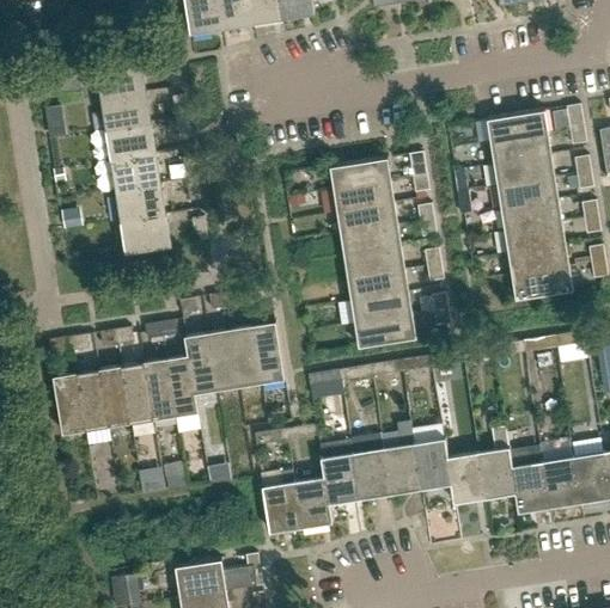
[(183,0),(189,35),(221,30),(215,0),(183,0)]
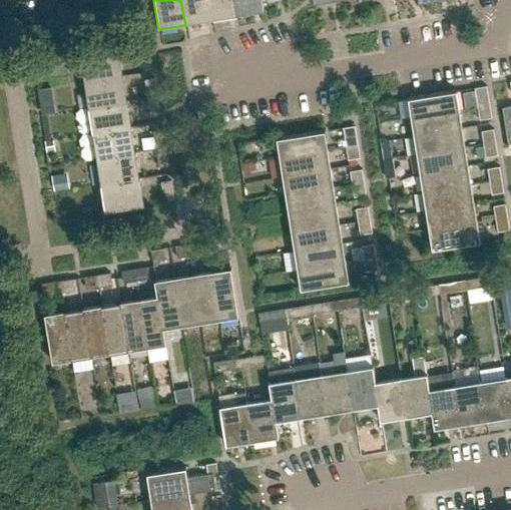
[(180,0),(185,25),(210,21),(206,0),(180,0)]
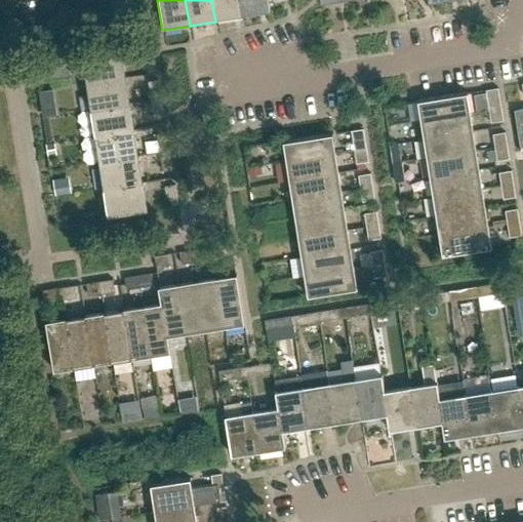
[(211,0),(215,22),(241,17),(238,0),(211,0)]
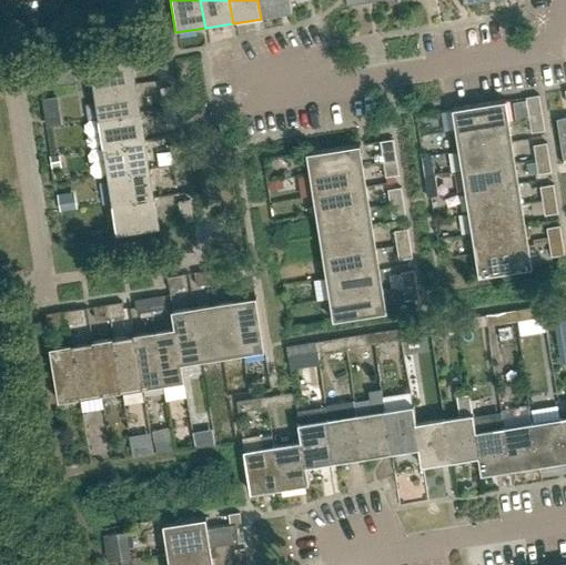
[(291,14),(287,0),(258,0),(261,19),(291,14)]
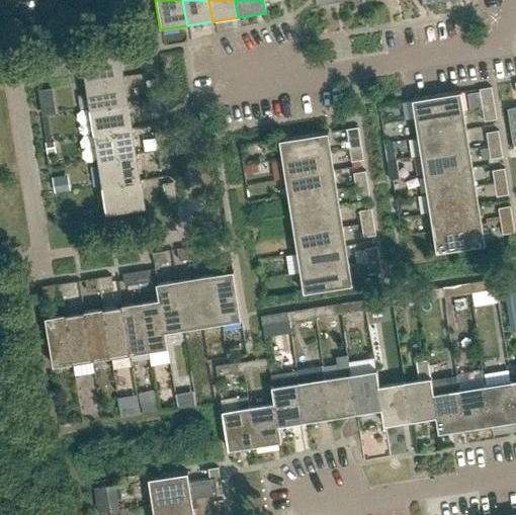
[(144,76),(153,74),(154,74),(150,48),(140,49),(144,76)]
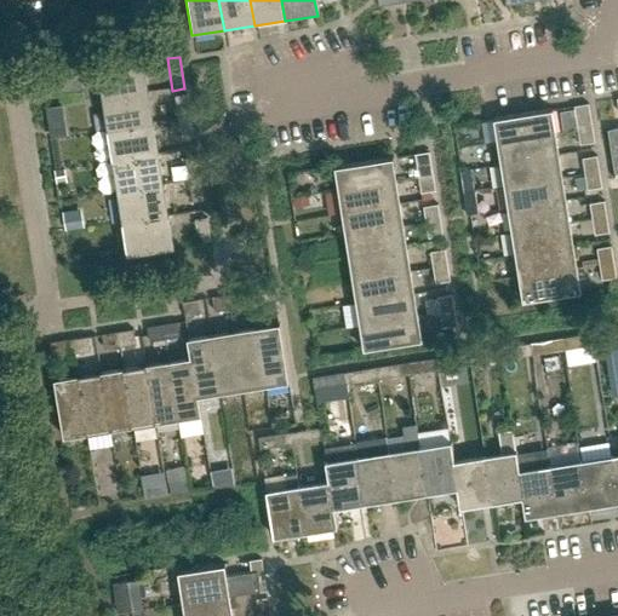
[(102,102),(148,95),(143,62),(96,69),(102,102)]
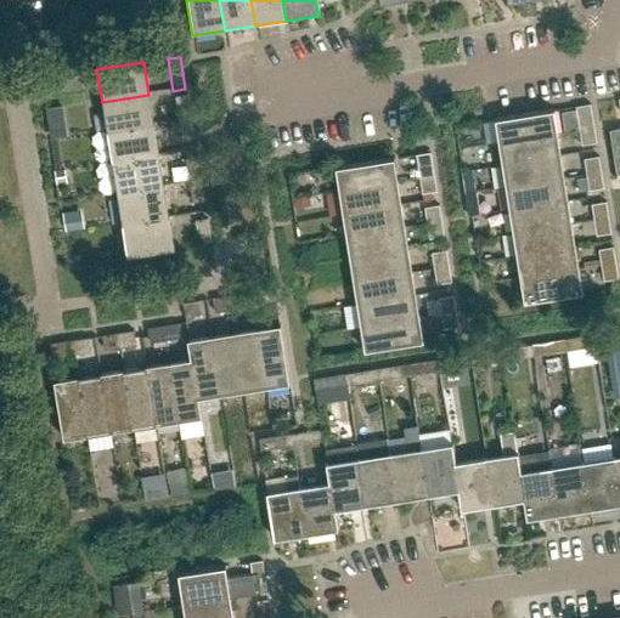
[(107,132),(153,125),(148,95),(102,102),(107,132)]
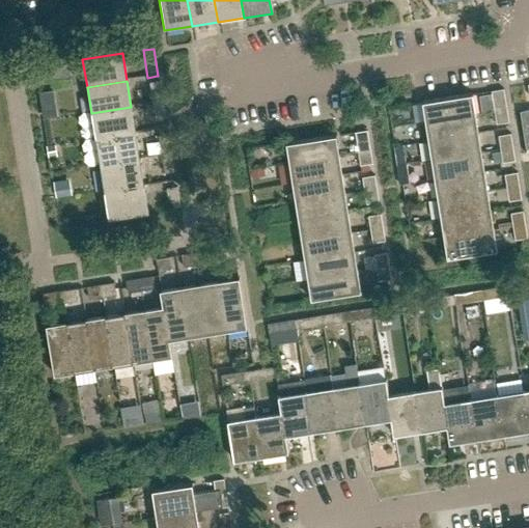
[(151,104),(162,103),(159,83),(148,85),(151,104)]
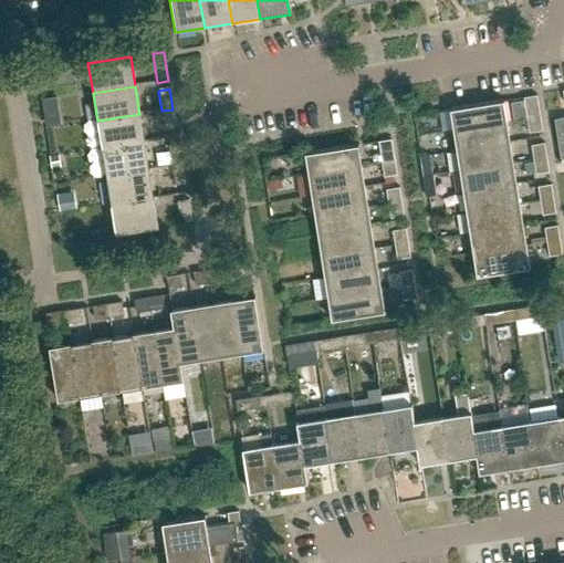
[(525,121),(538,118),(534,97),(522,100),(525,121)]
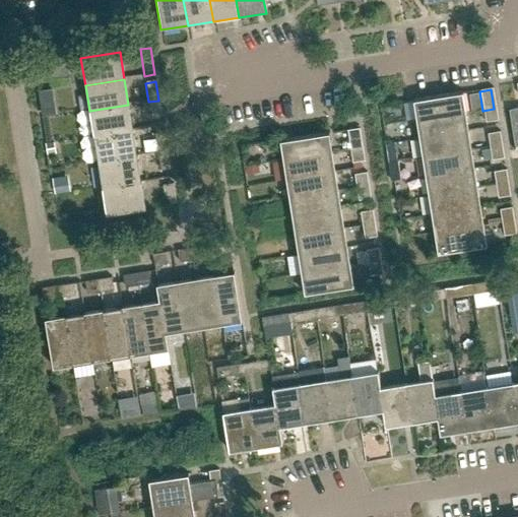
[(415,122),(464,114),(461,94),(412,102),(415,122)]
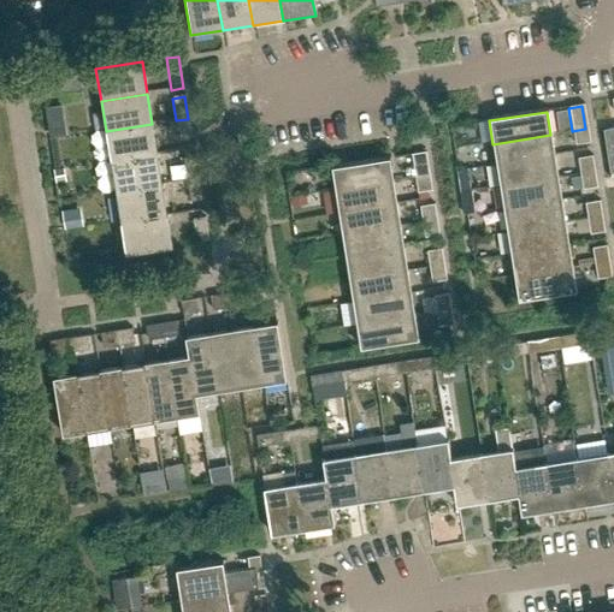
[(188,119),(176,120),(179,142),(192,141),(188,119)]
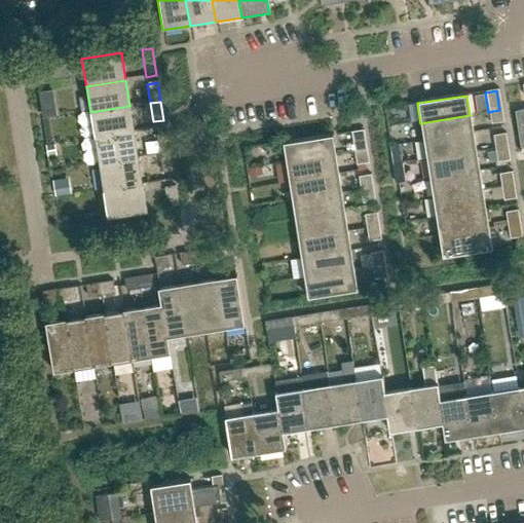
[(95,139),(134,133),(129,106),(90,112),(95,139)]
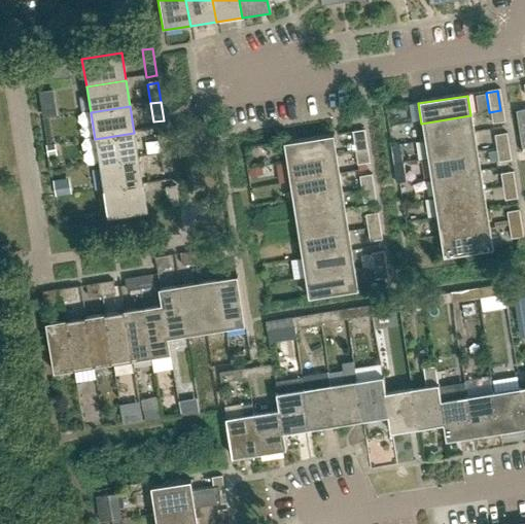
[(500,110),(489,112),(491,126),(502,124),(500,110)]
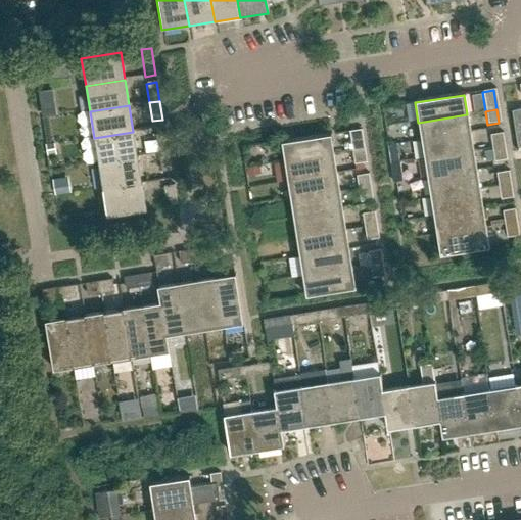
[(520,147),(520,109),(511,111),(517,154),(518,154),(518,148),(520,147)]
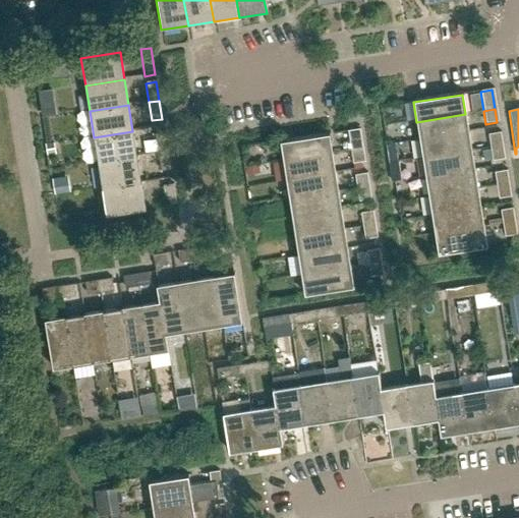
[(419,140),(468,133),(465,114),(416,122),(419,140)]
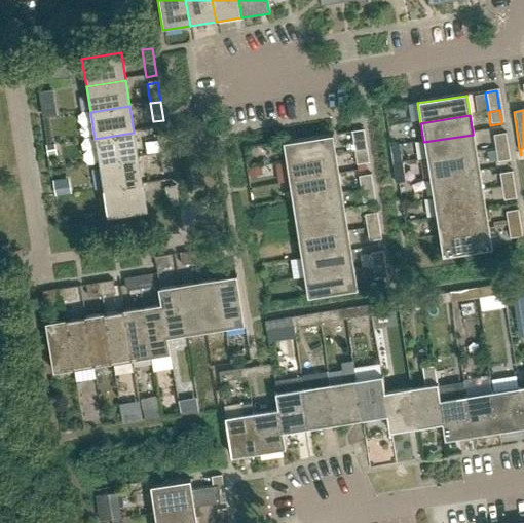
[(352,149),(365,148),(363,131),(350,133),(352,149)]
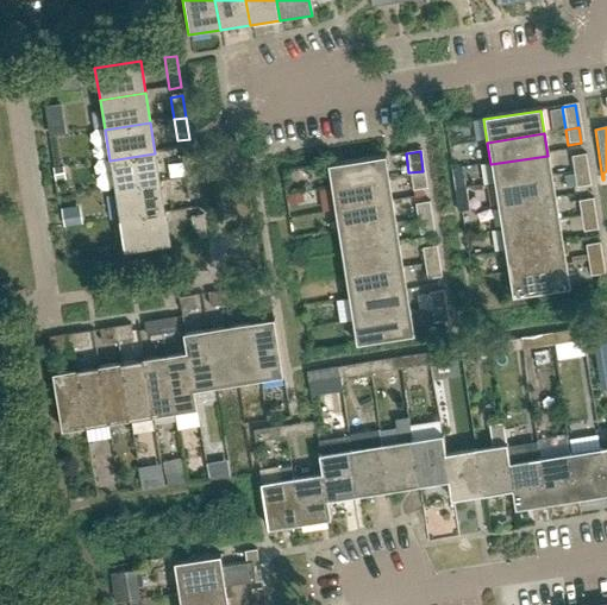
[(114,190),(160,183),(155,153),(110,161),(114,190)]
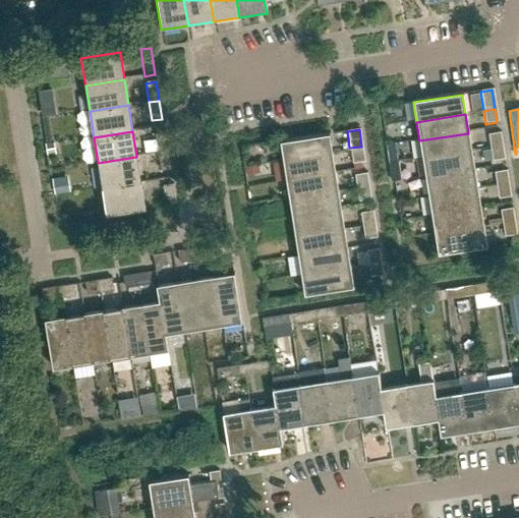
[(157,154),(167,153),(164,133),(154,135),(157,154)]
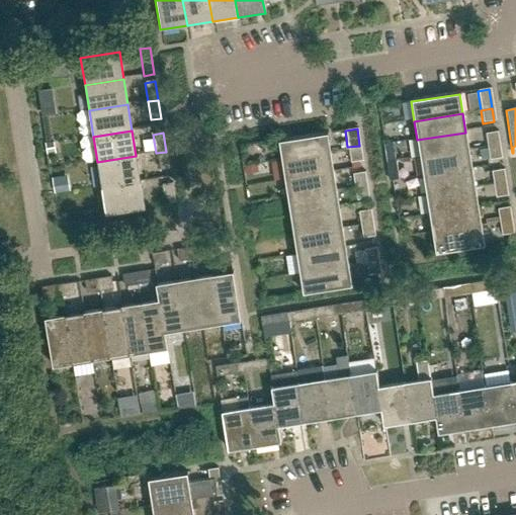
[(420,159),(468,151),(465,133),(417,140),(420,159)]
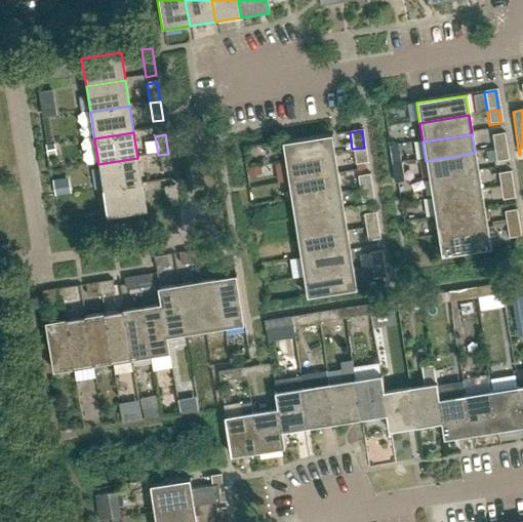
[(493,150),(505,148),(503,134),(491,136),(493,150)]
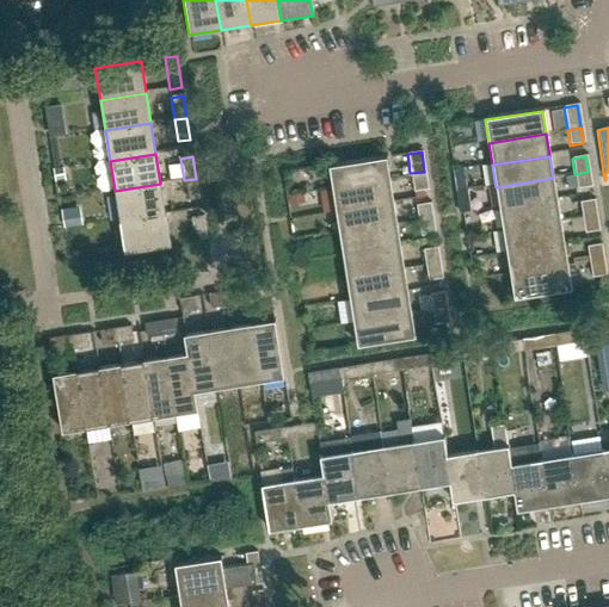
[(332,191),(389,181),(386,158),(327,167),(332,191)]
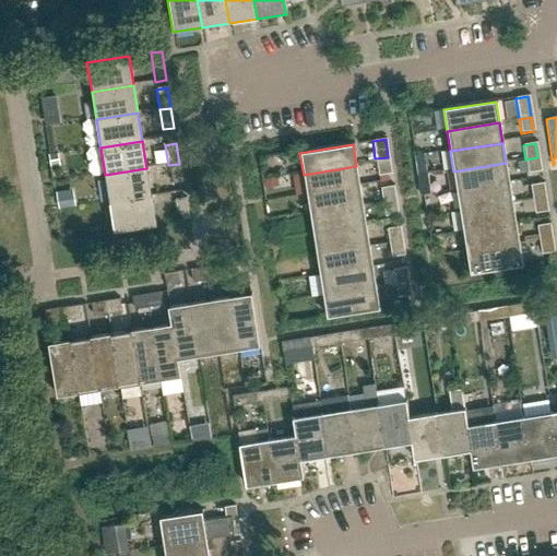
[(388,157),(375,158),(378,177),(391,175),(388,157)]
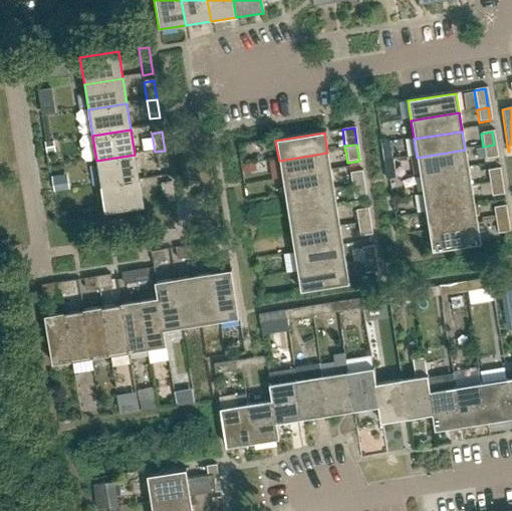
[(494,145),(483,147),(485,160),(496,158),(494,145)]
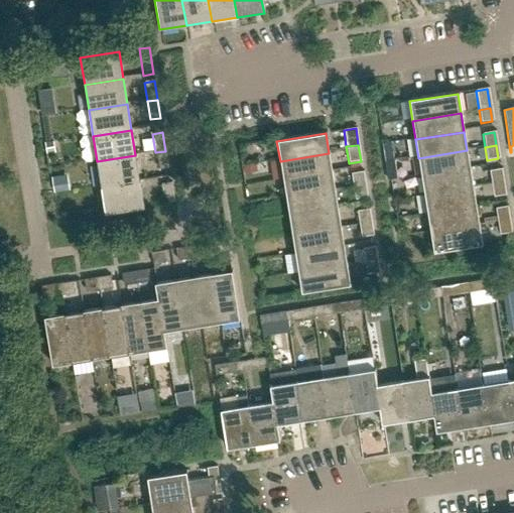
[(421,177),(470,169),(467,150),(418,158),(421,177)]
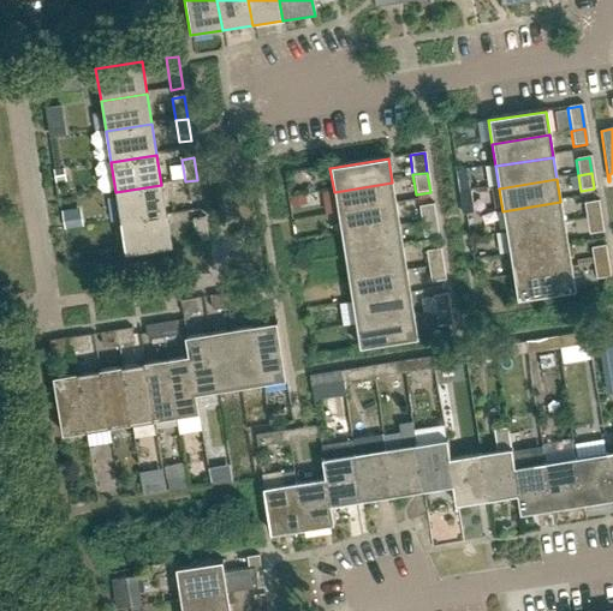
[(197,180),(185,181),(189,204),(201,202),(197,180)]
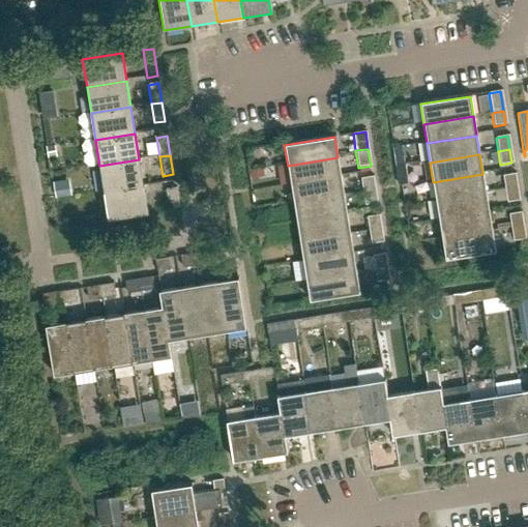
[(290,184),(341,176),(338,157),(288,166),(290,184)]
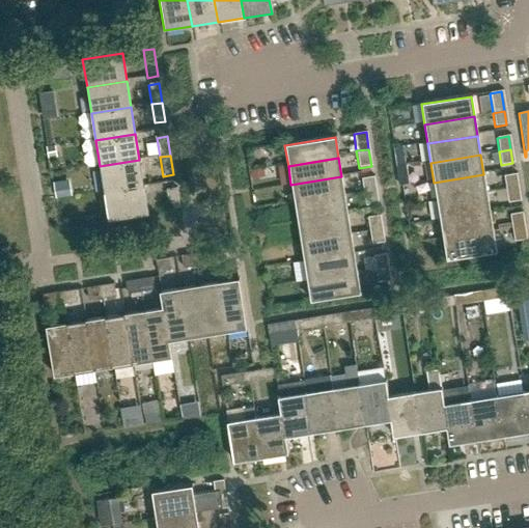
[(104,193),(143,187),(139,160),(100,166),(104,193)]
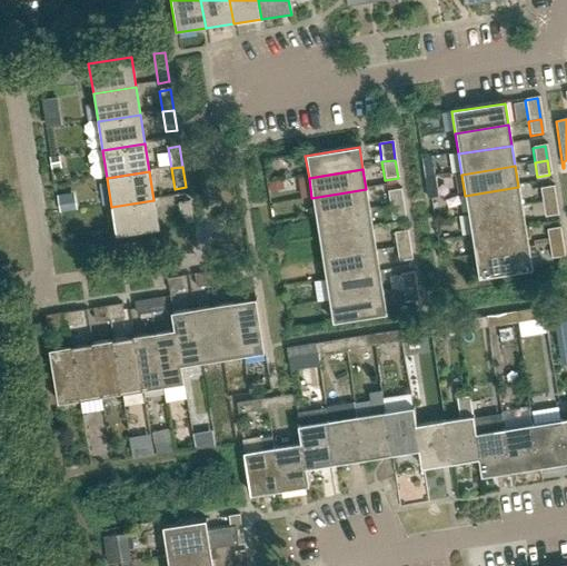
[(468,216),(521,207),(518,187),(465,196),(468,216)]
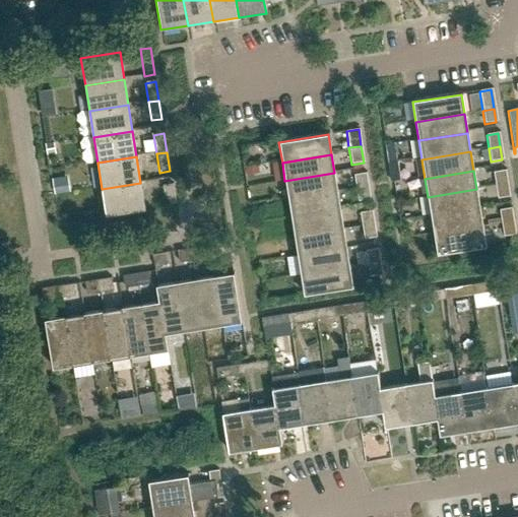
[(495,187),(506,185),(504,172),(493,174),(495,187)]
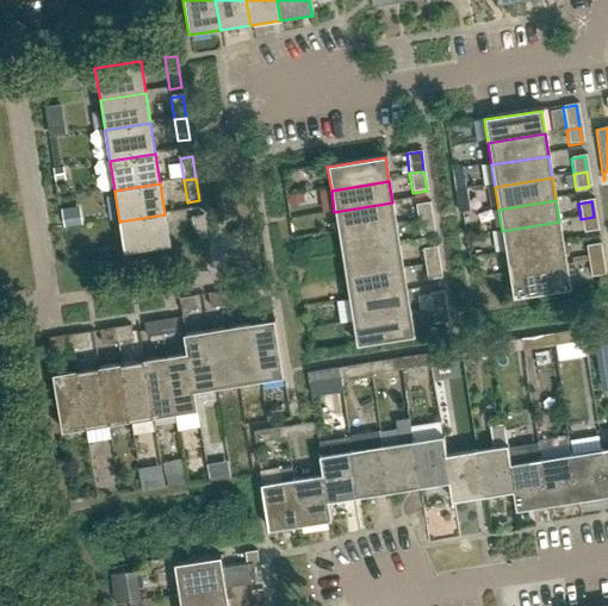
[(337,235),(396,225),(392,202),(334,212),(337,235)]
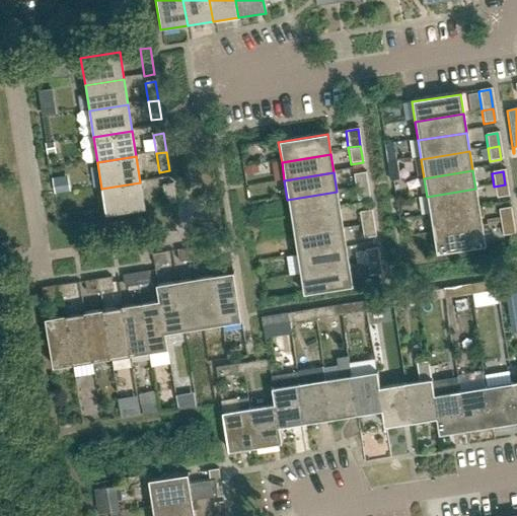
[(355,189),(367,187),(364,173),(353,175),(355,189)]
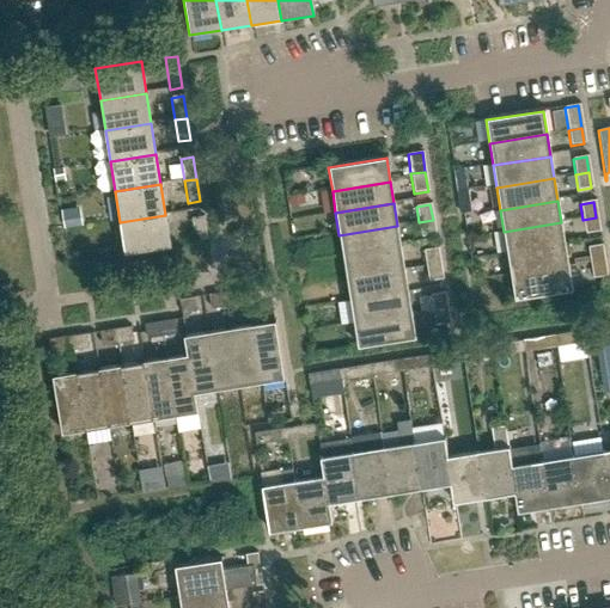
[(165,215),(120,222),(124,253),(170,246),(165,215)]
